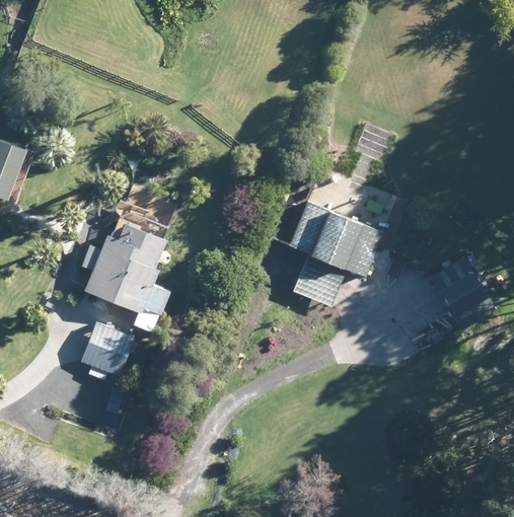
[(0,196),(10,200),(26,150),(0,140),(0,196)]
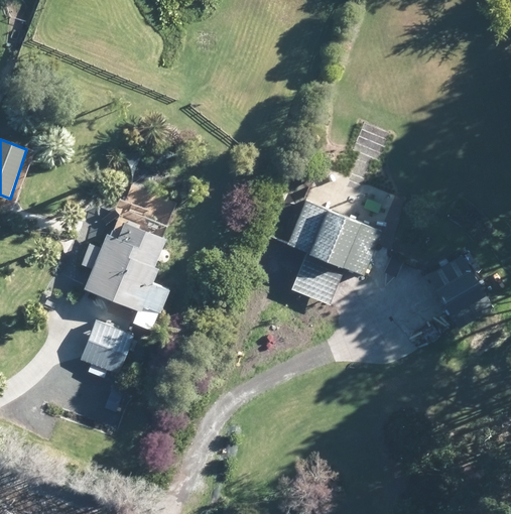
[(362,270),(376,238),(379,229),(304,197),(286,239),(308,249),(292,284),(329,299),(345,262),(362,270)]
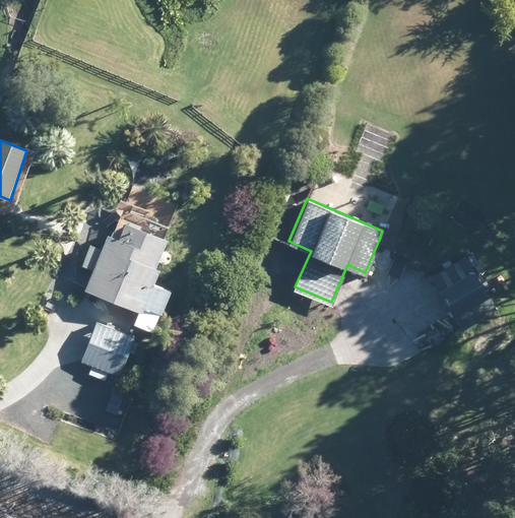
[(153,269),(165,242),(124,225),(120,235),(114,234),(112,239),(108,237),(102,251),(90,246),(82,266),(93,270),(92,275),(85,292),(103,299),(141,314),(143,309),(161,316),(171,293),(153,284),(158,272),(153,269)]
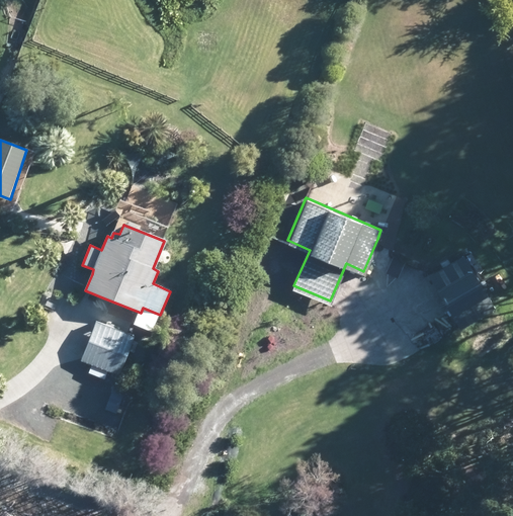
[(500,305),(468,253),(434,274),(465,325),(500,305)]
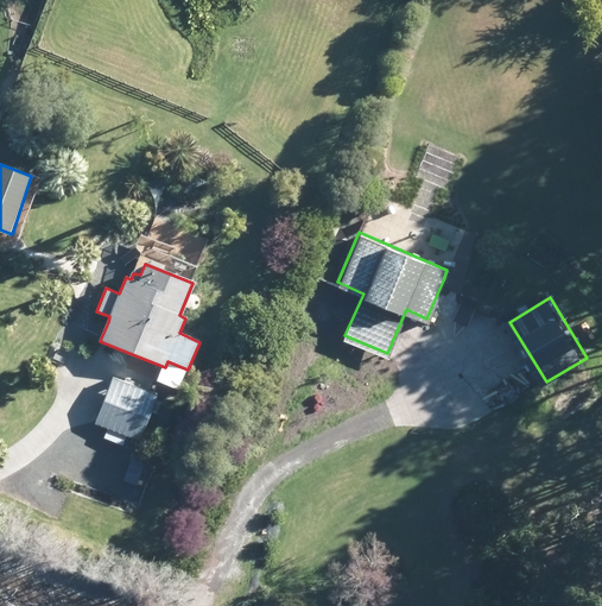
[(441,307),(435,322),(447,327),(452,313),(441,307)]
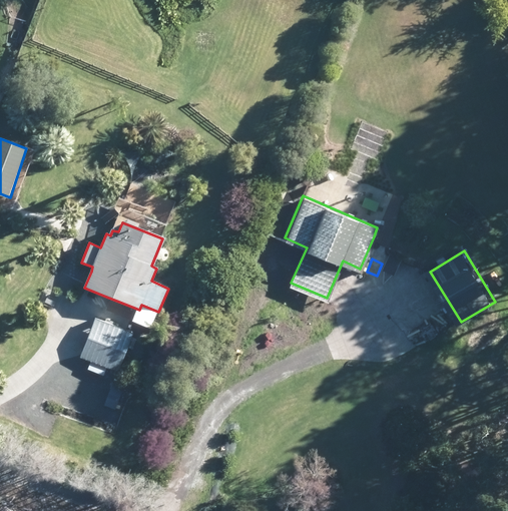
[(118,371),(132,333),(96,319),(82,358),(118,371)]
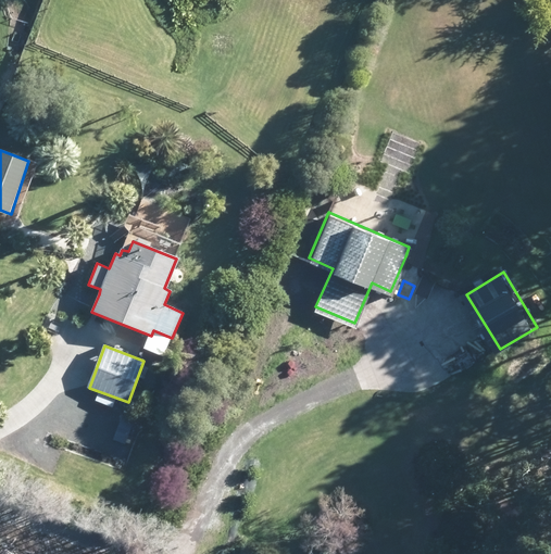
[(126,445),(137,418),(123,414),(114,441),(126,445)]
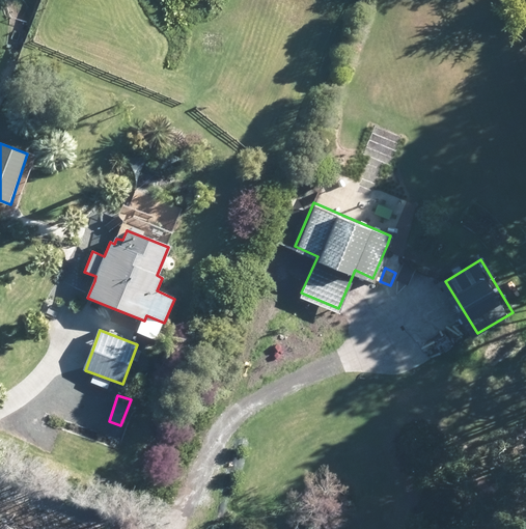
All buildings are outlined.
